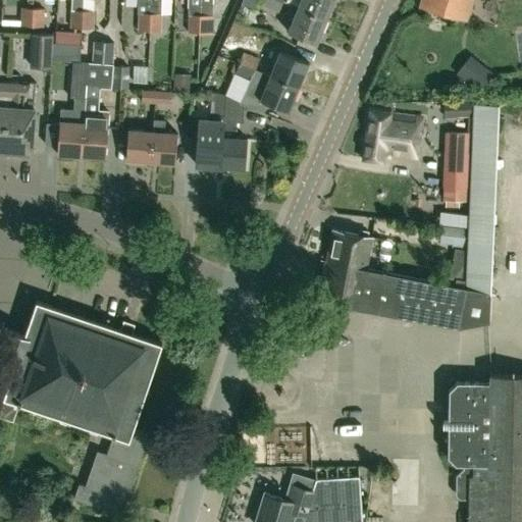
[(71,0),(71,27),(82,28),(82,27),(83,8),(83,0),(71,0)]
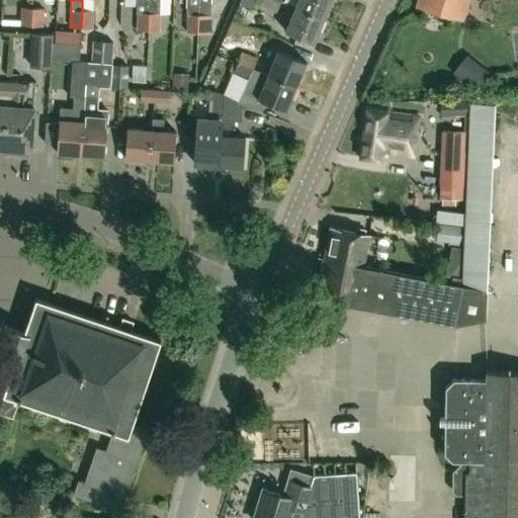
[(149,29),(149,0),(137,0),(137,12),(138,12),(137,29),(149,29)]
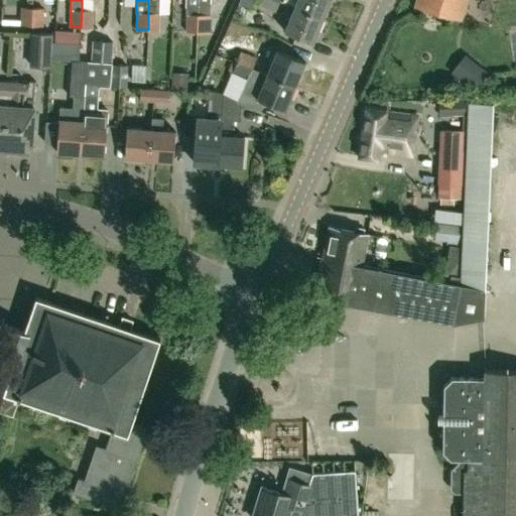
[(148,0),(148,29),(160,29),(160,12),(160,0),(148,0)]
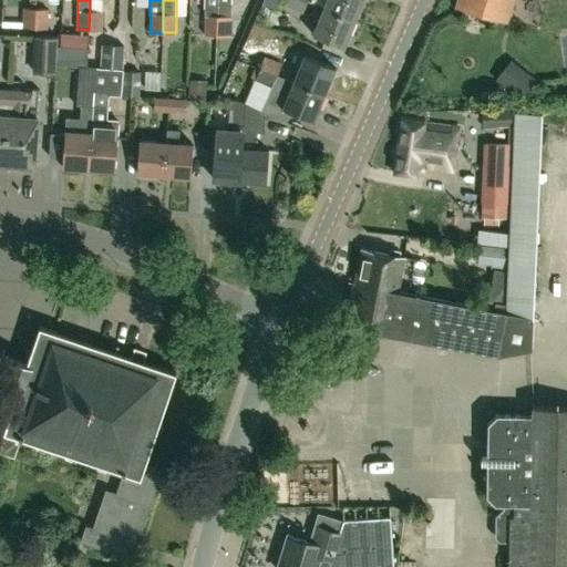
[(216,35),(216,0),(204,0),(204,17),(205,17),(204,35),(216,35)]
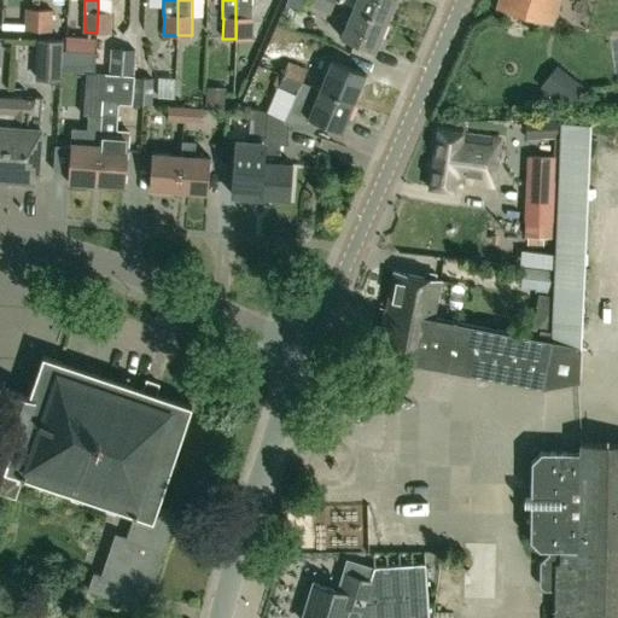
[(250,19),(251,0),(235,0),(235,39),(248,40),(249,19),(250,19)]
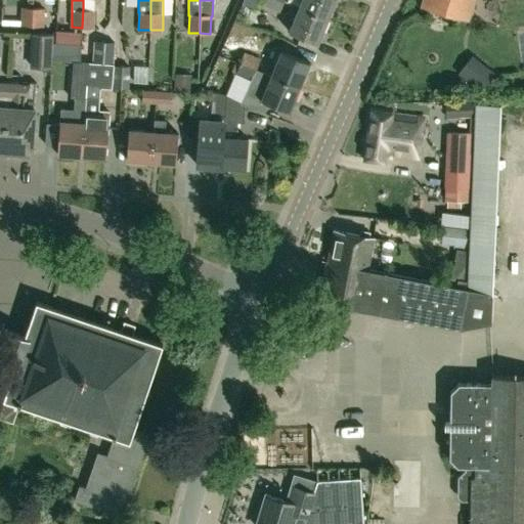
[(284,0),(265,0),(264,4),(279,11),(284,0)]
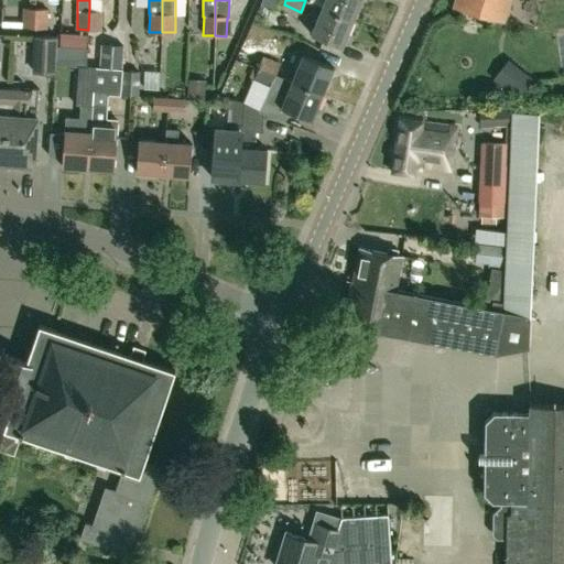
[(325,0),(322,8),(353,20),(360,0),(325,0)]
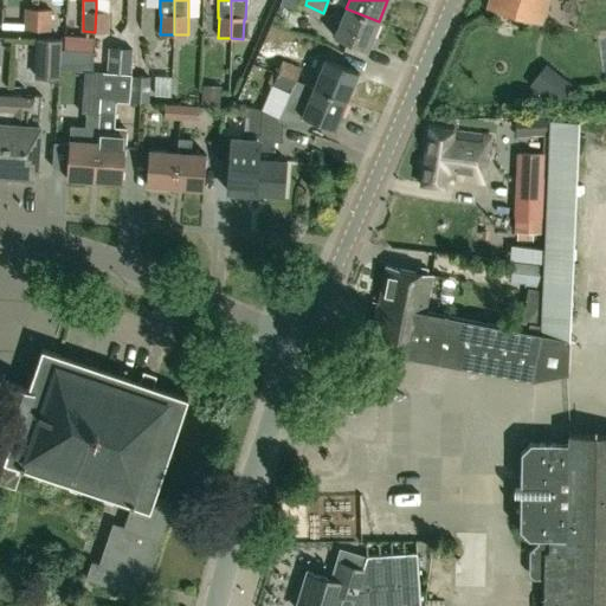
[(490,0),(489,5),(534,18),(543,21),(549,0),(490,0)]
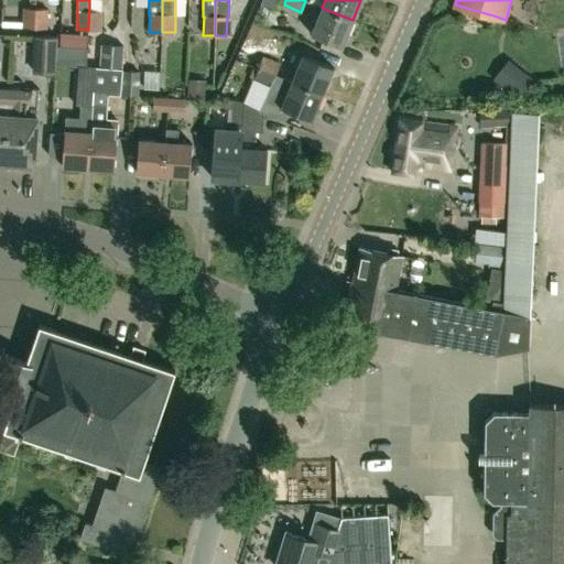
[(528,21),(540,23),(543,4),(530,2),(528,21)]
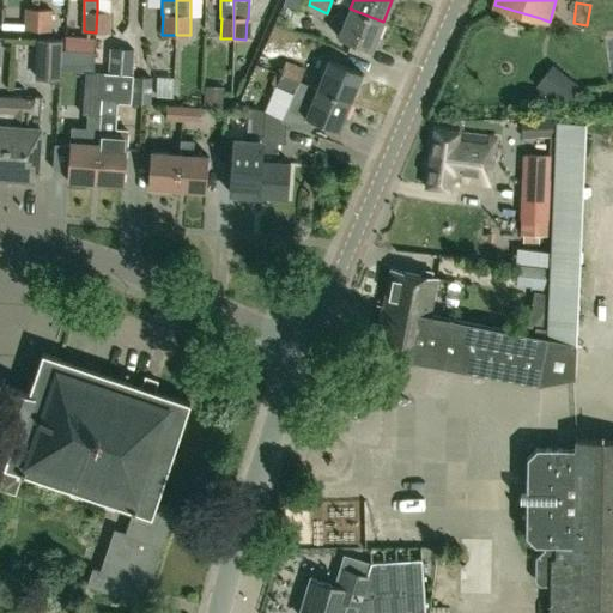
[(25,7),(24,29),(38,30),(40,8),(25,7)]
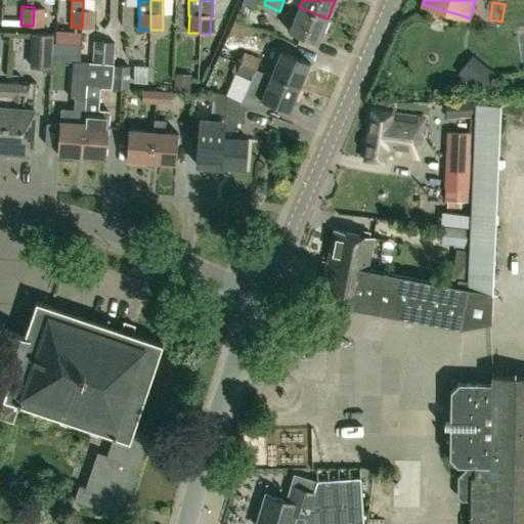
[(34,7),(33,26),(44,26),(45,8),(34,7)]
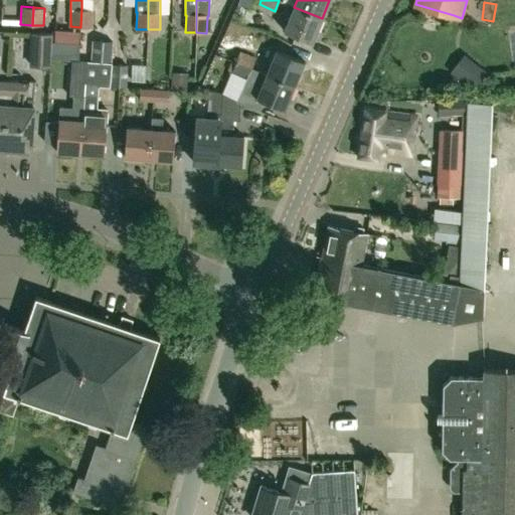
[(313,42),(322,18),(294,7),(285,31),(313,42)]
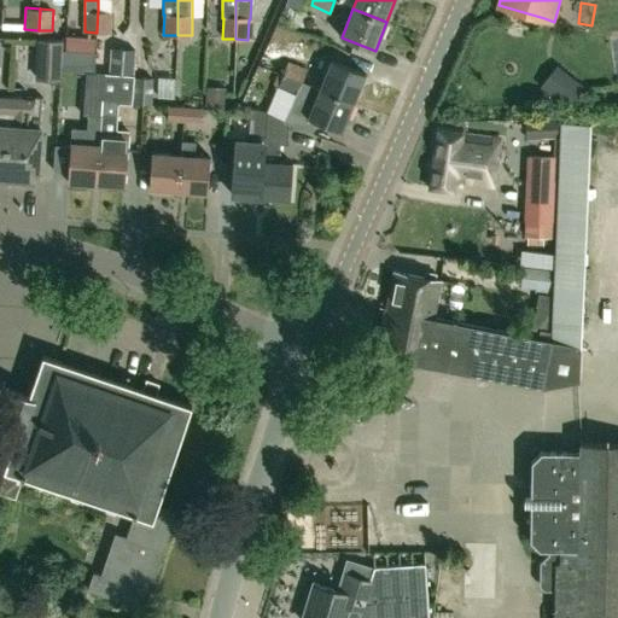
[(97,31),(111,31),(112,11),(98,10),(97,31)]
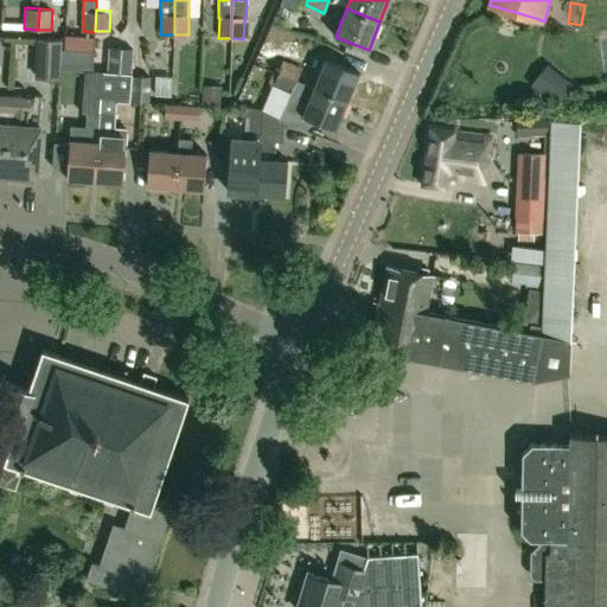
[(37,38),(36,77),(61,77),(61,69),(61,46),(62,38),(37,38)]
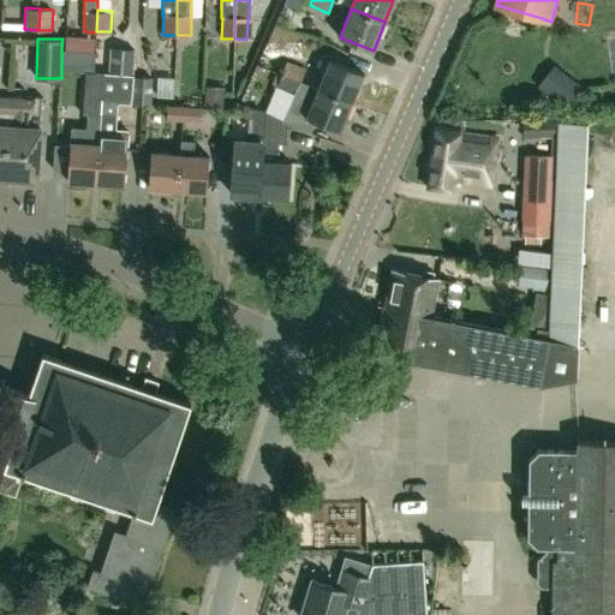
[(61,47),(61,70),(87,71),(93,72),(94,49),(61,47)]
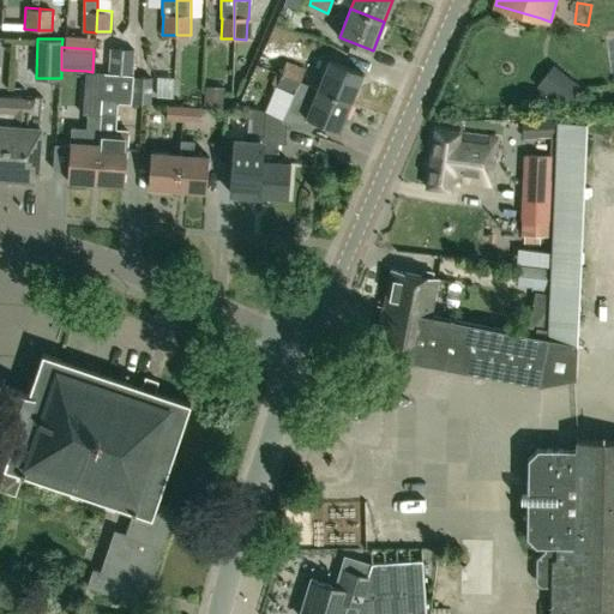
[(108,73),(132,76),(134,76),(136,48),(110,47),(108,73)]
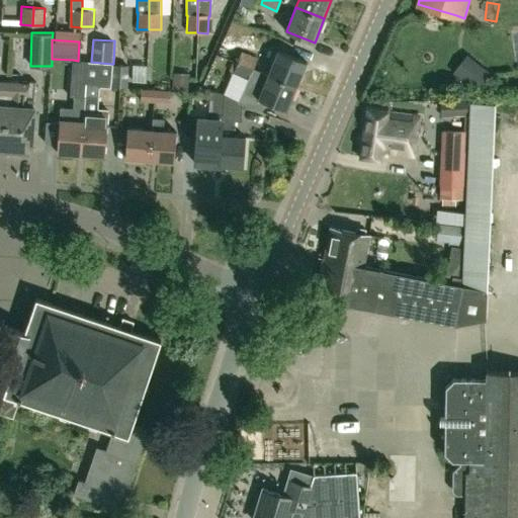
[(237,62),(254,69),(259,58),(242,51),(237,62)]
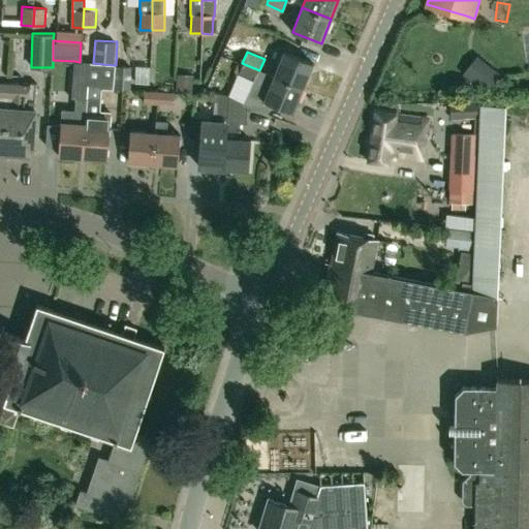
[(275,76),(303,88),(313,63),(284,52),(275,76)]
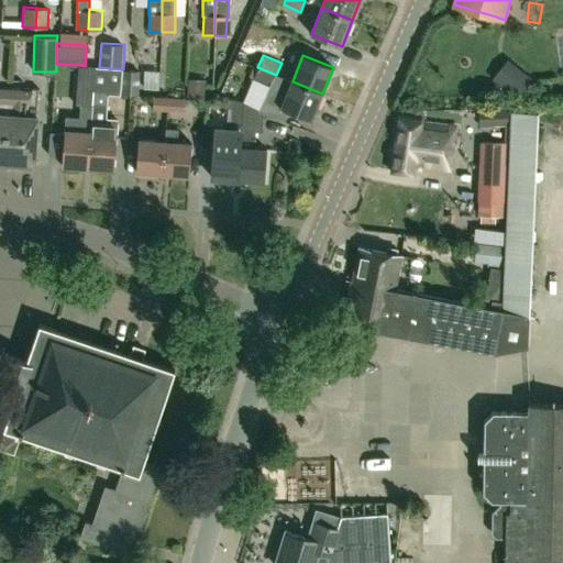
[(92,103),(92,102),(94,91),(96,67),(96,66),(85,66),(79,65),(76,105),(79,105),(80,102),(92,103)]
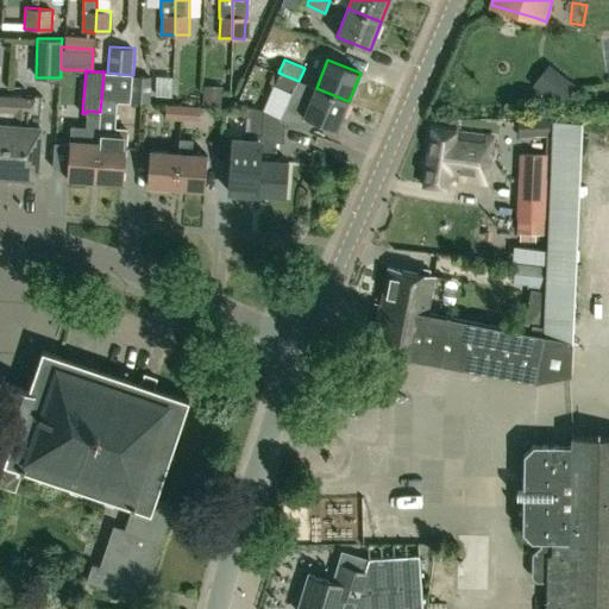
[(131,75),(107,73),(104,73),(101,99),(131,101),(133,75),(131,75)]
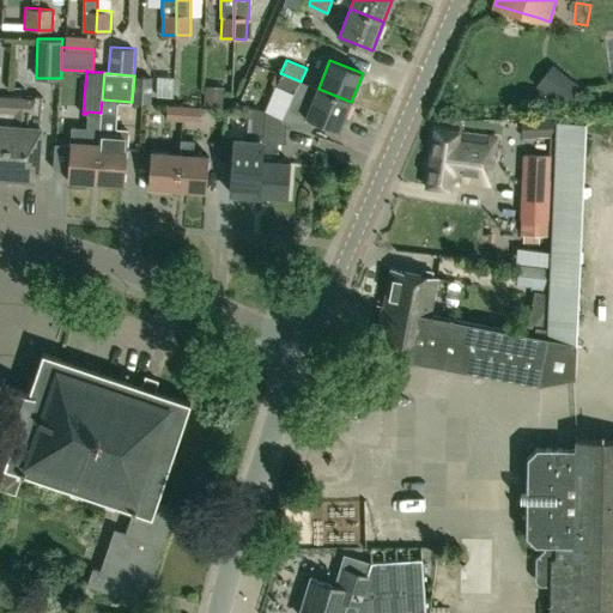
[(351,102),(319,89),(301,82),(280,73),(275,85),(295,93),(287,108),(286,108),(283,117),(281,121),(287,122),(310,132),(315,121),(339,131),(351,102)]
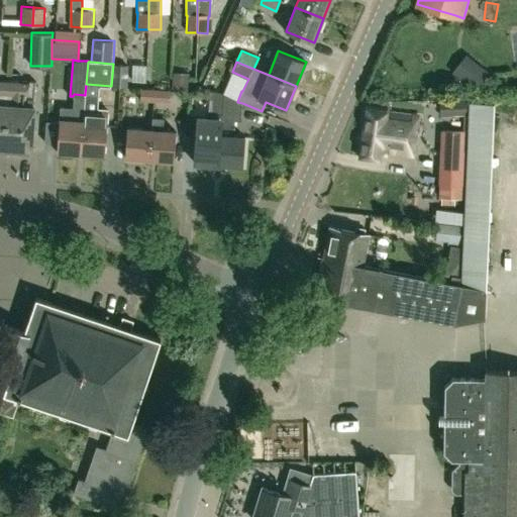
[(128,65),(113,64),(111,86),(119,86),(127,87),(128,65)]
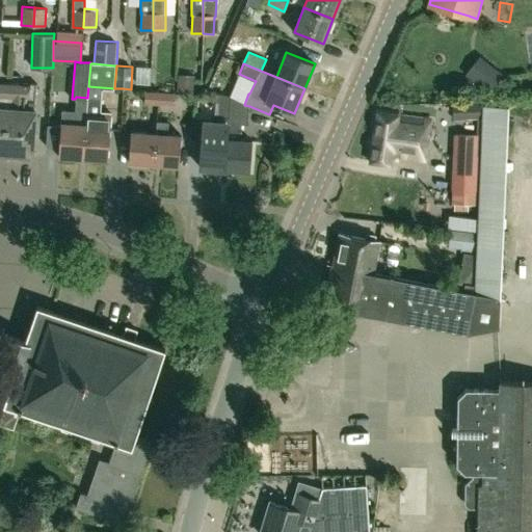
[(4,127),(3,153),(10,154),(9,158),(23,158),(27,155),(31,155),(34,110),(37,84),(30,83),(30,86),(14,85),(10,127),(4,127)]
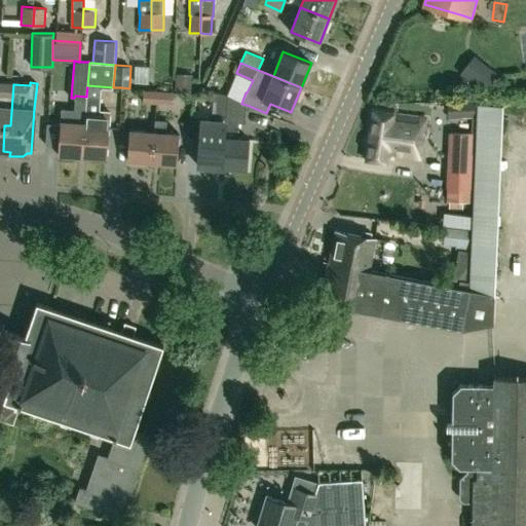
[(10,125),(13,84),(0,83),(0,150),(3,151),(4,125),(10,125)]
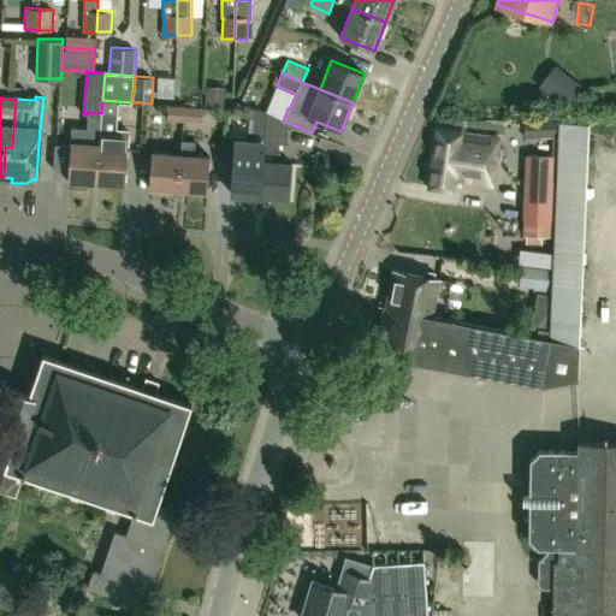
[(184,108),(173,108),(167,107),(167,120),(184,120),(184,108)]
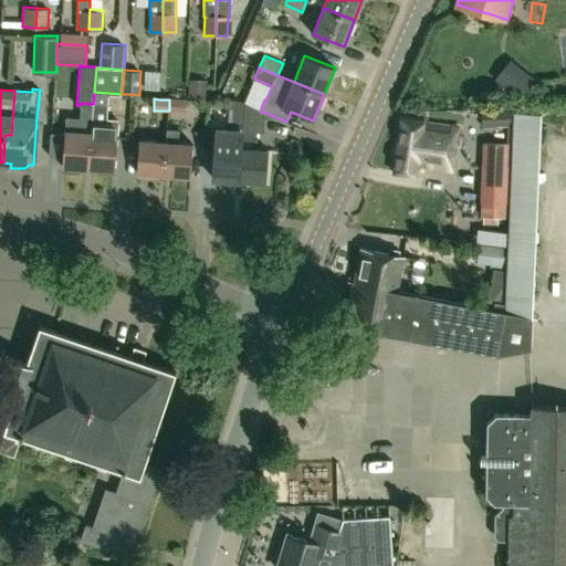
[(186,101),(169,100),(169,111),(185,112),(186,101)]
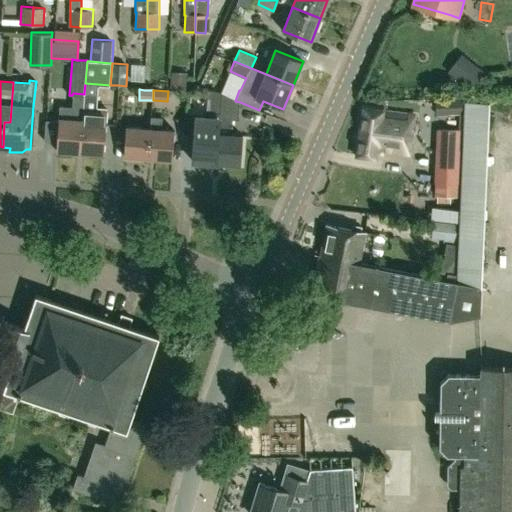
[(209,99),(221,100),(222,92),(214,90),(210,90),(209,99)]
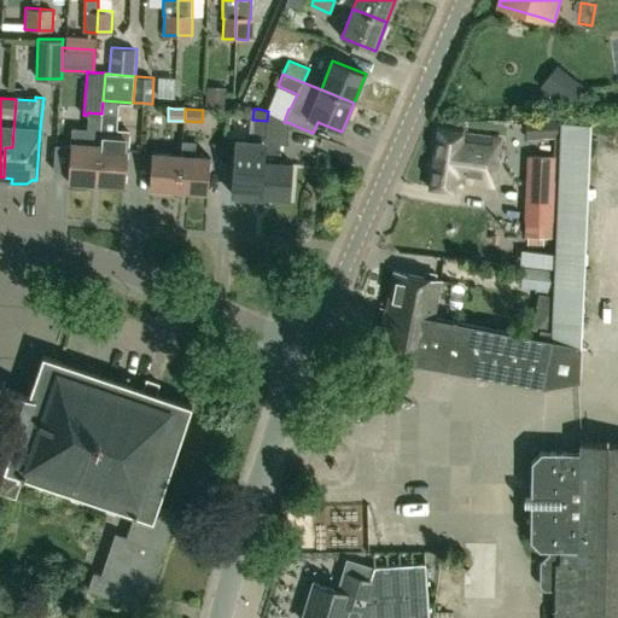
[(285,118),(268,111),(266,136),(261,196),(290,198),(292,164),(280,163),(281,144),(289,144),(290,123),(284,122),(285,118)]
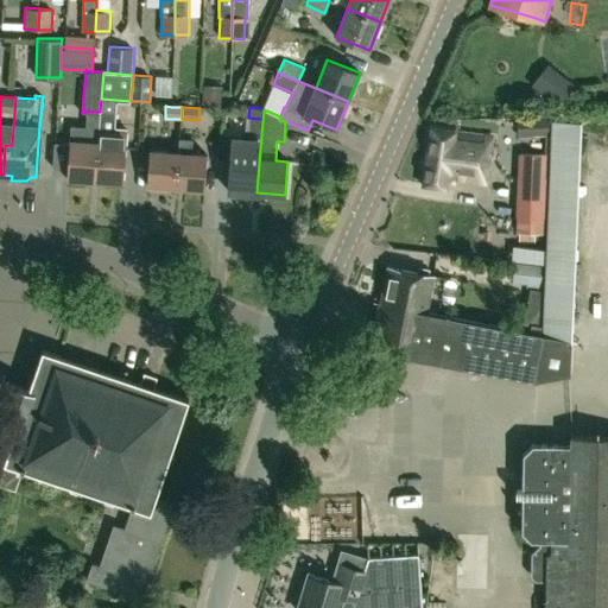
[(94,182),(100,113),(87,112),(86,126),(70,125),(69,145),(55,144),(52,168),(67,170),(67,179),(94,182)]
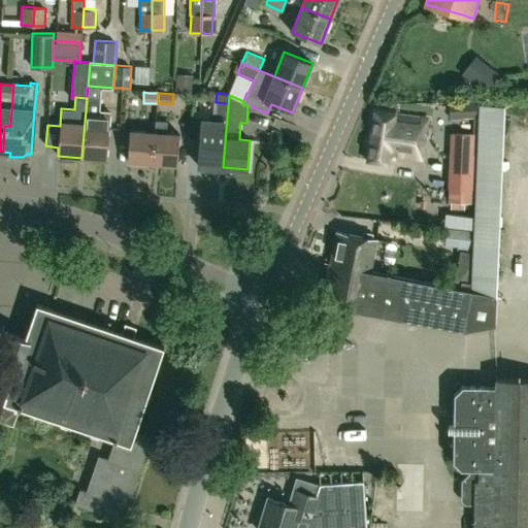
[(87,97),(87,98),(81,158),(106,160),(110,111),(100,110),(101,98),(87,97)]
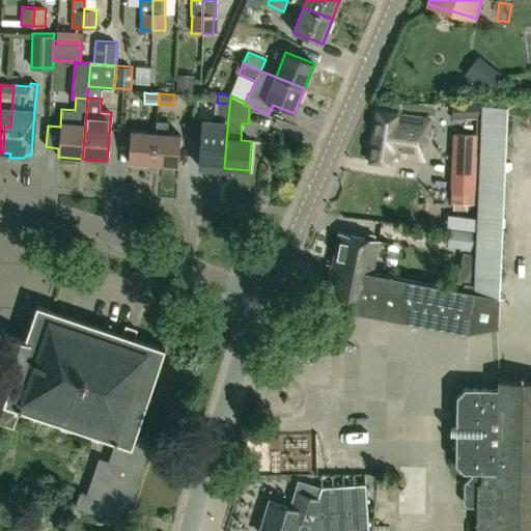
[(453,119),(479,118),(479,102),(452,103),(453,119)]
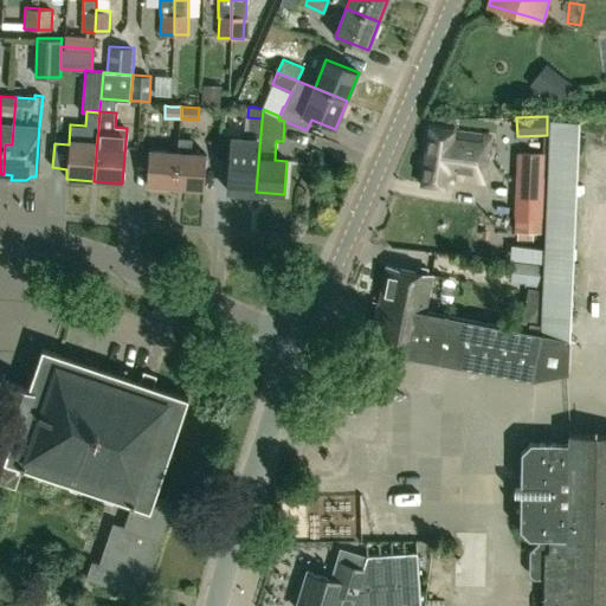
[(485,178),(490,133),(430,126),(423,182),(446,186),(449,173),(485,178)]
